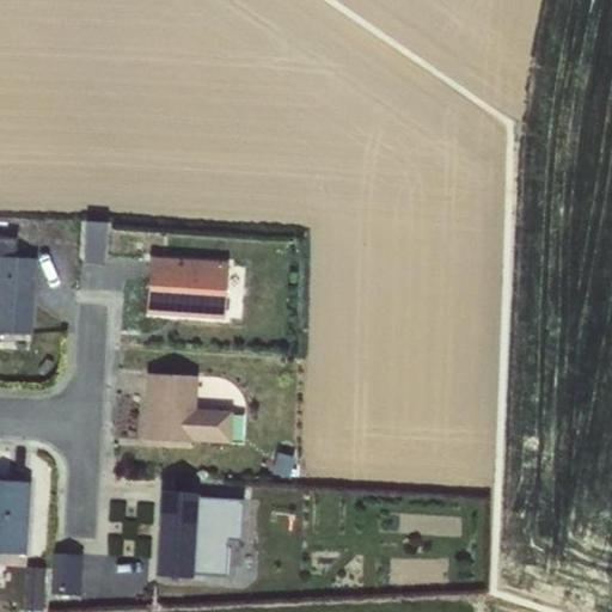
[(86,225),(84,264),(104,265),(106,226),(86,225)]
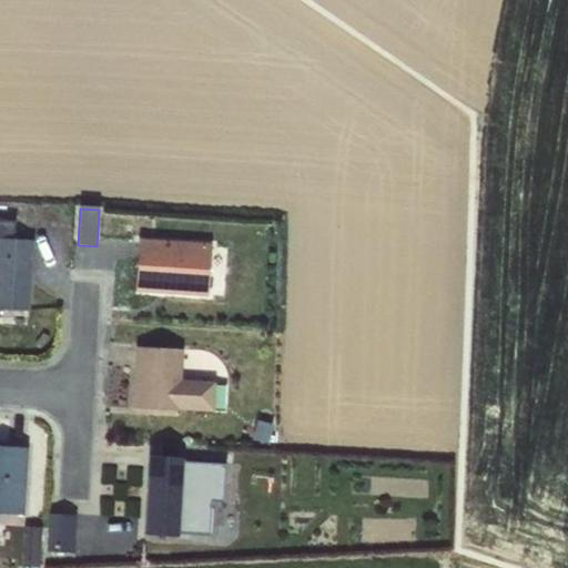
[(0,237),(14,239),(14,219),(0,217),(0,237)]
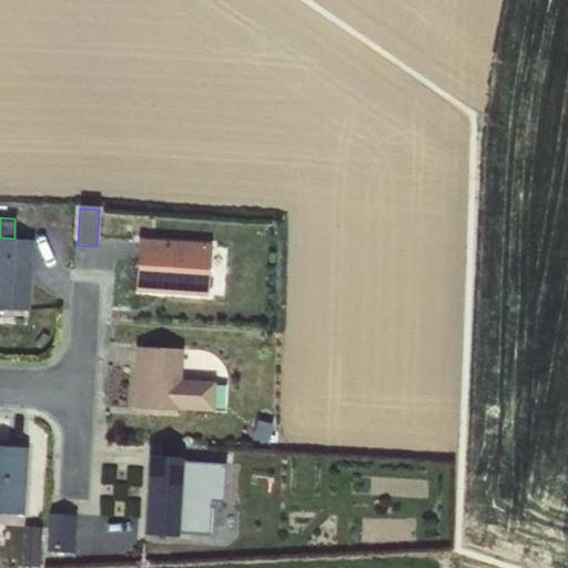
[(33,240),(0,237),(0,308),(29,311),(33,240)]
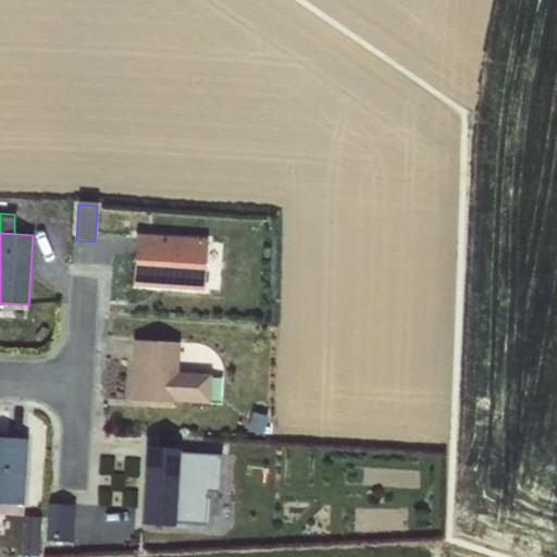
[(136,234),(133,286),(203,291),(207,239),(136,234)]
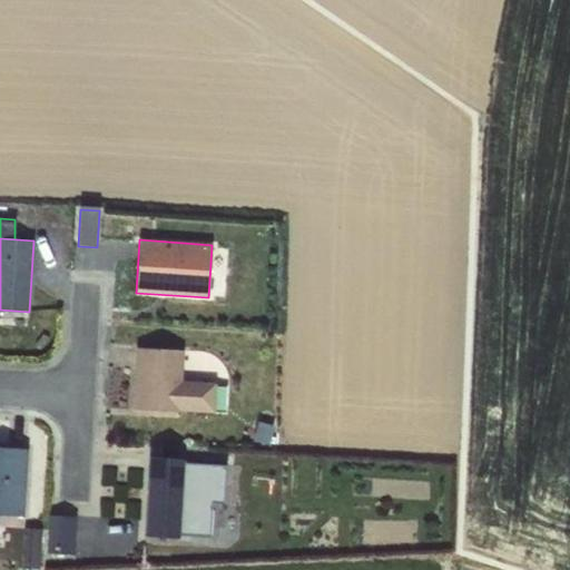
[(136,349),(133,409),(212,412),(213,379),(180,377),(182,350),(136,349)]
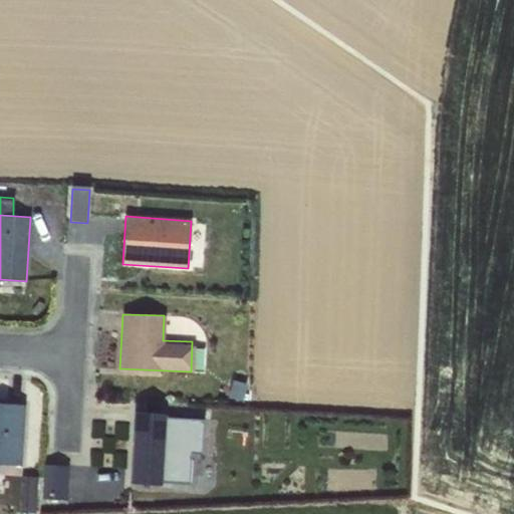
[(0,403),(0,464),(21,466),(25,405),(0,403)]
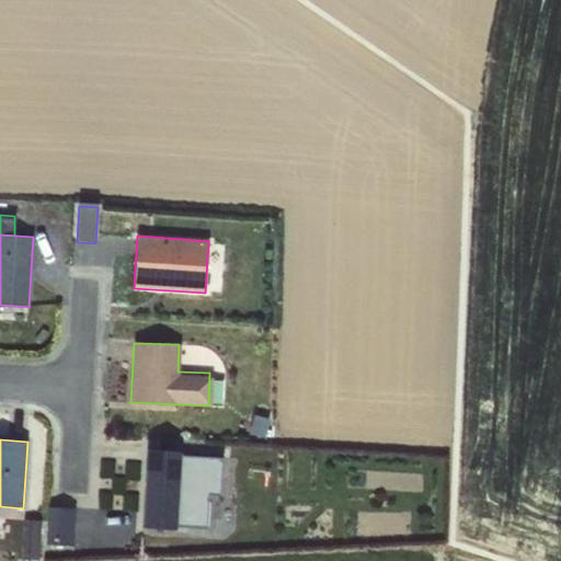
[(149,449),(145,518),(206,524),(208,490),(220,491),(222,454),(149,449)]
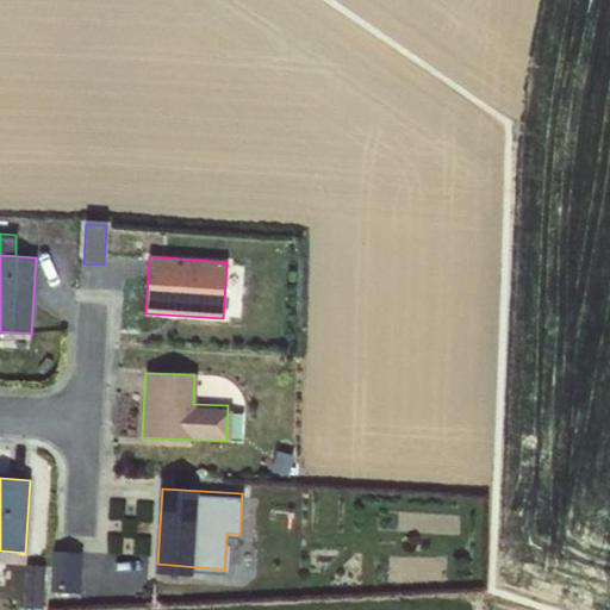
[(53,589),(78,591),(81,552),(56,549),(53,589)]
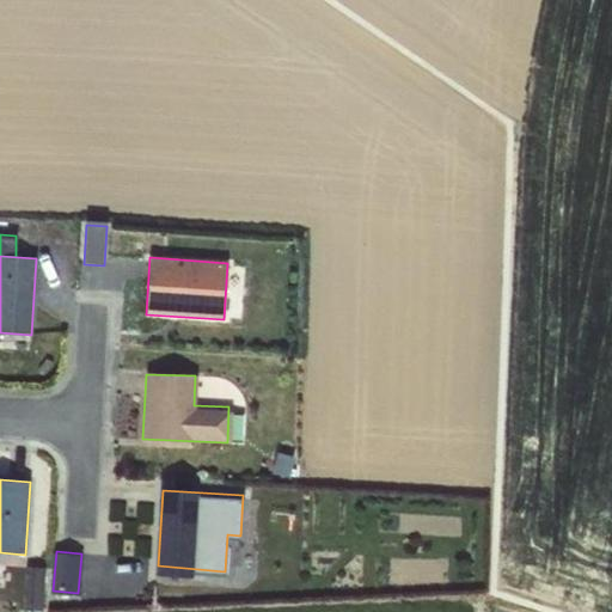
[(25,564),(23,611),(44,611),(47,565),(25,564)]
